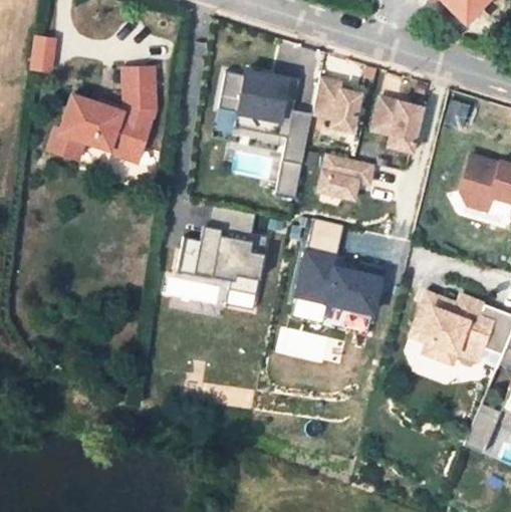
[(445,0),(462,16),(477,0),(445,0)]
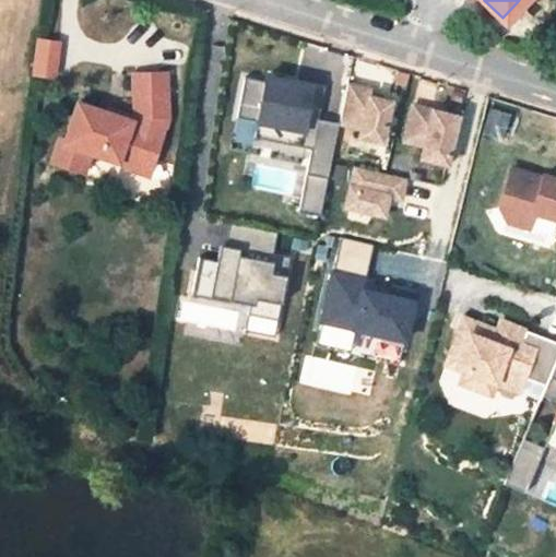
[(55,75),(60,37),(35,34),(30,72),(55,75)]
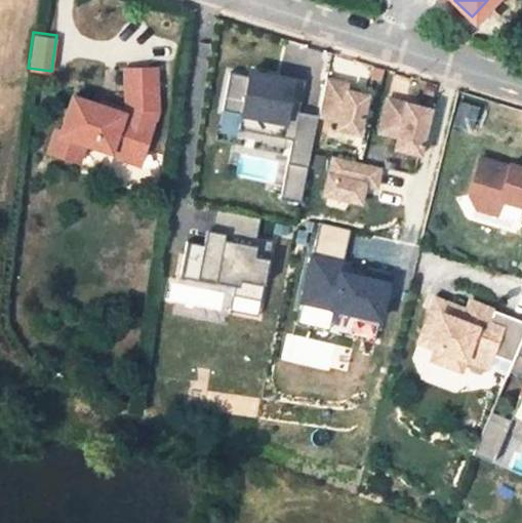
[(129,158),(145,114),(150,99),(161,99),(160,68),(127,68),(127,112),(94,101),(77,93),(71,111),(55,152),(82,163),(89,144),(129,158)]
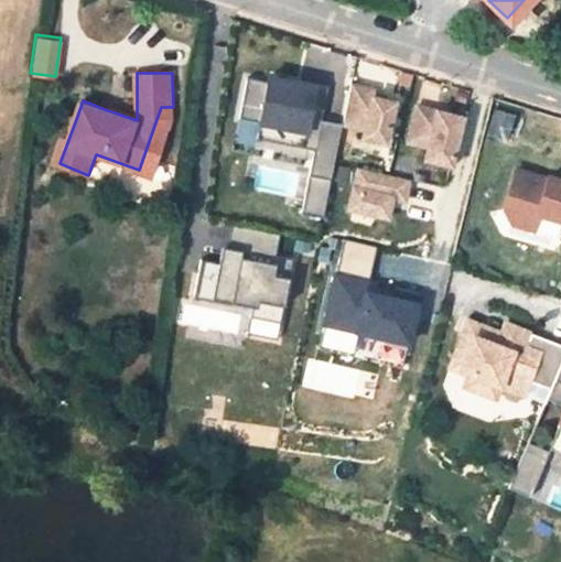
[(336,161),(344,123),(322,119),(328,88),(270,76),(269,82),(248,77),(240,118),(261,122),(287,128),(283,143),(315,150),(311,175),(332,180),(336,161)]
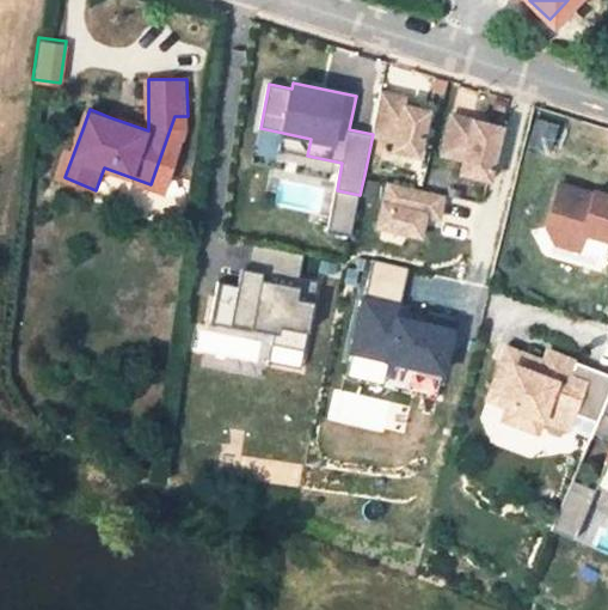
[(407,98),(382,91),(373,134),(397,140),(405,104),(406,105),(407,98)]
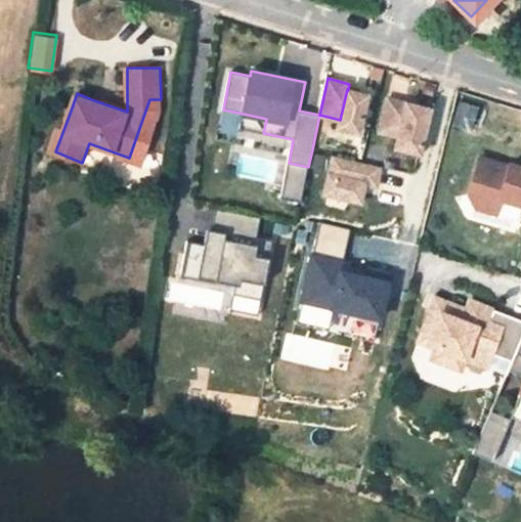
[(367,95),(348,90),(347,89),(340,120),(338,127),(358,132),(360,126),(367,95)]
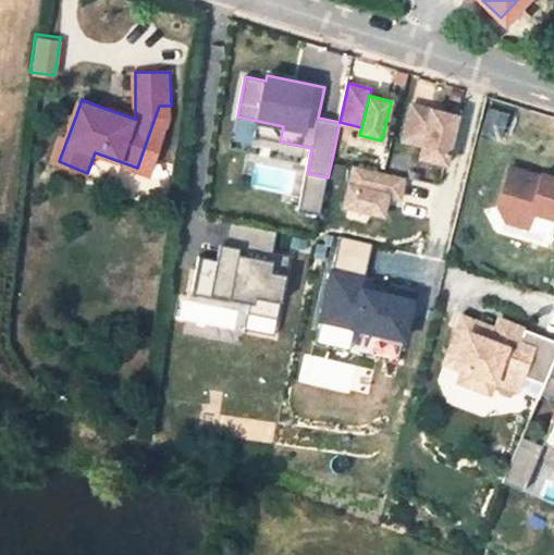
[(432,109),(413,105),(404,139),(423,145),(432,109)]
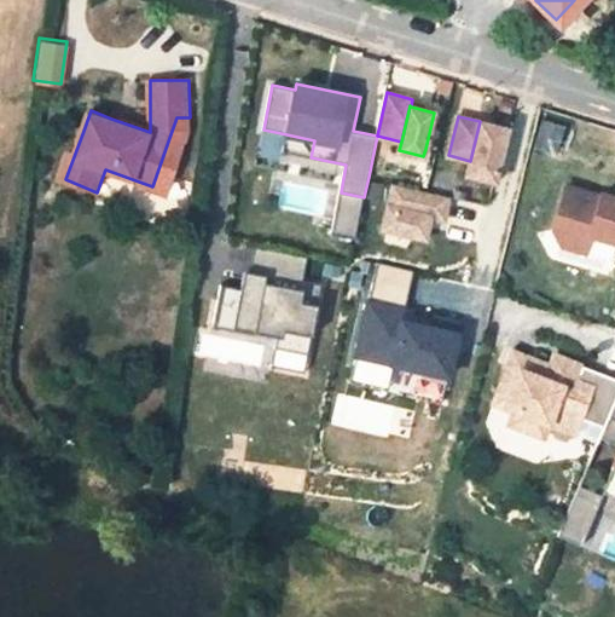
[(509,128),(480,121),(470,161),(466,173),(495,180),(509,128)]
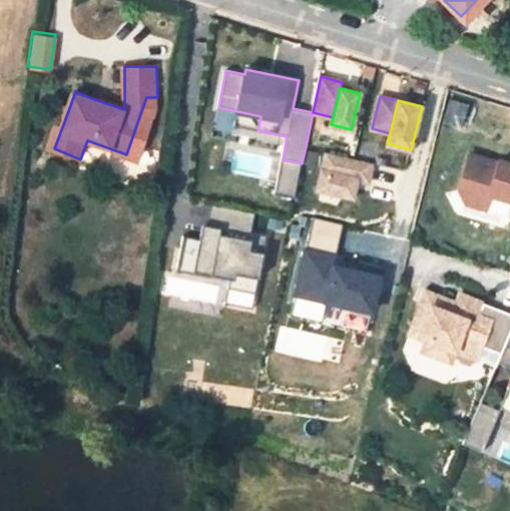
[(140,158),(156,115),(141,111),(126,154),(140,158)]
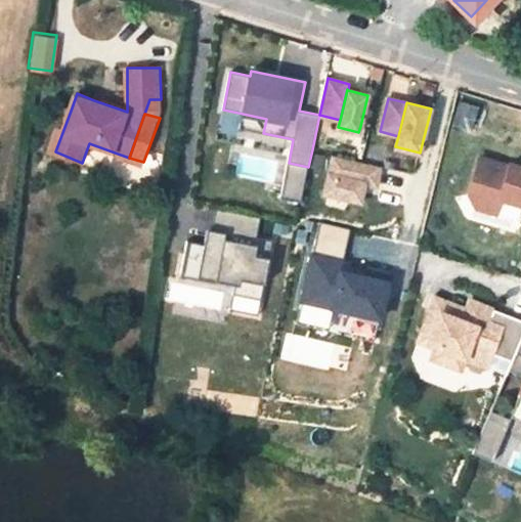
[(266,119),(243,114),(240,128),(263,133),(266,119)]
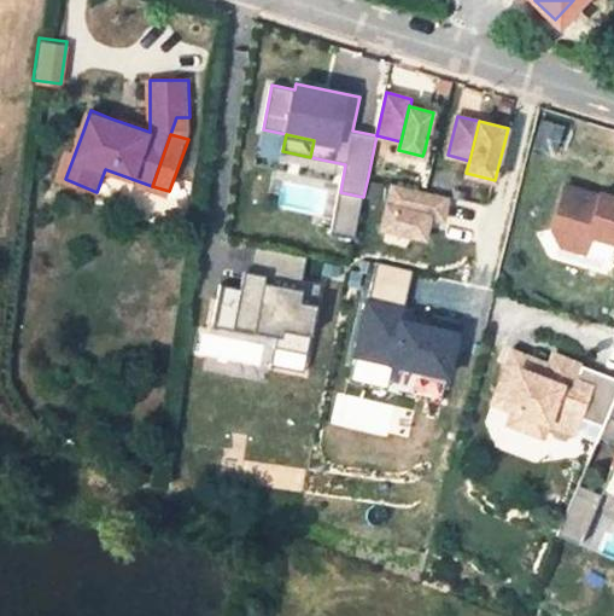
[(414,187),(395,182),(385,228),(427,238),(432,216),(445,220),(450,196),(414,187)]
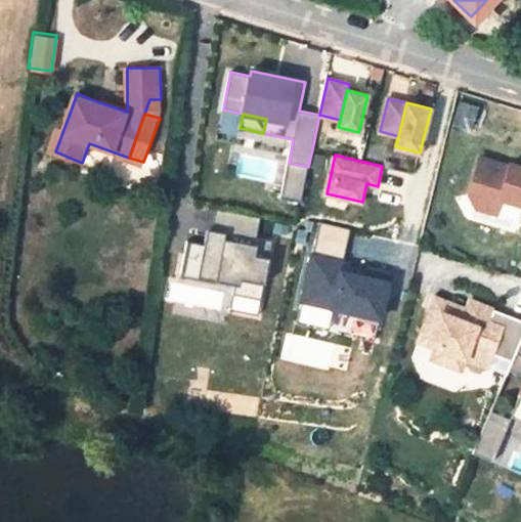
[(520,166),(510,163),(509,165),(480,157),(470,191),(476,206),(496,212),(501,198),(520,203),(520,166)]
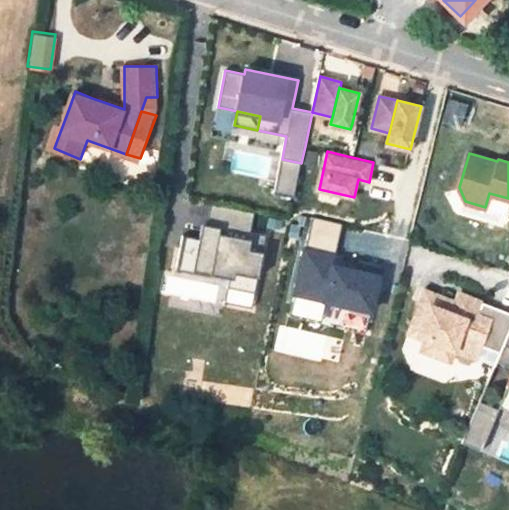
[(301,163),(282,159),(278,177),(298,181),(301,163)]
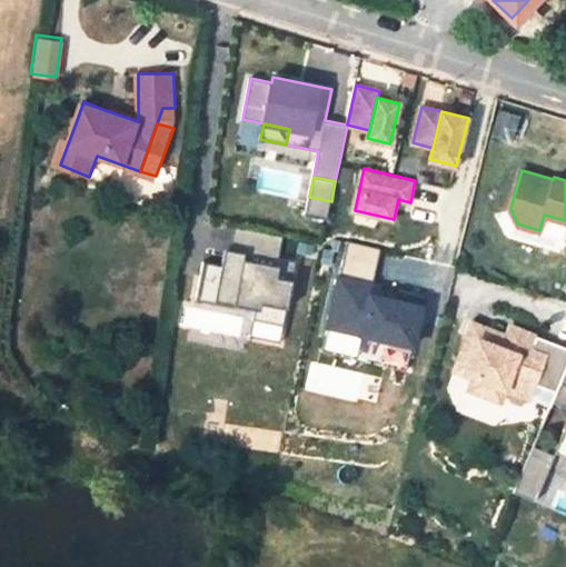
[(327,220),(331,201),(309,197),(306,215),(327,220)]
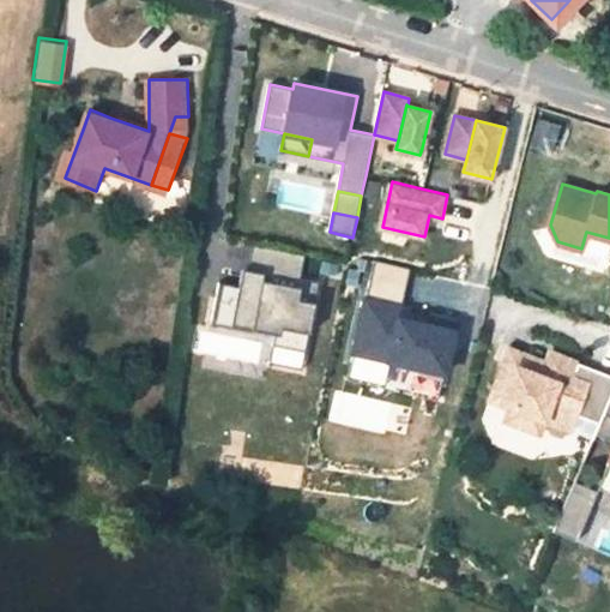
[(300,279),(305,256),(255,245),(249,271),(247,288),(239,287),(219,283),(211,322),(231,327),(233,319),(254,323),(276,328),(272,346),(306,353),(319,283),(300,279)]
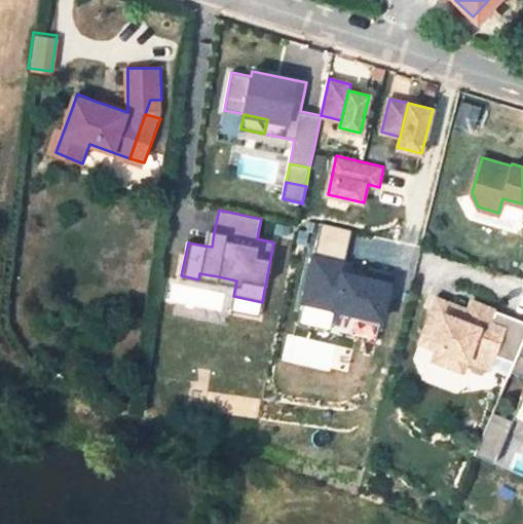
[(345,260),(310,252),(298,303),(381,327),(394,271),(345,260)]
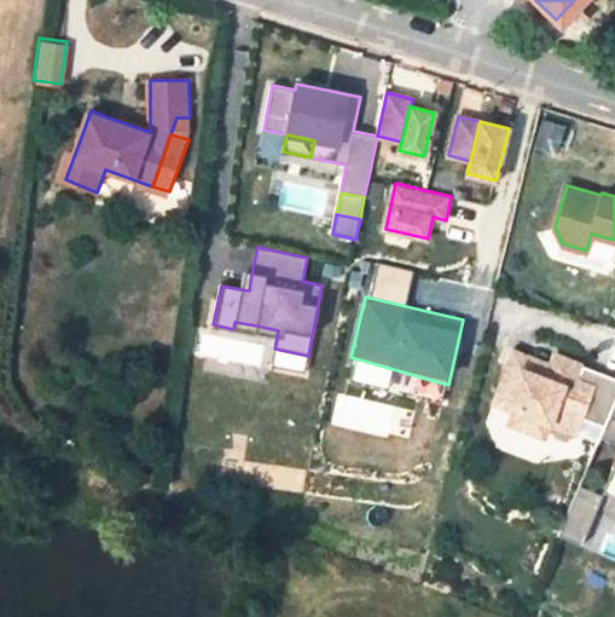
[(308,356),(274,349),(271,367),(305,373),(308,356)]
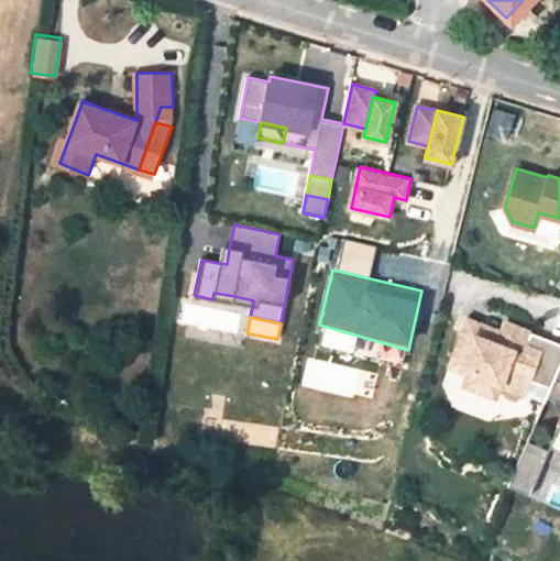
[(546,387),(559,353),(559,343),(527,331),(523,341),(497,331),(464,319),(447,365),(464,372),(460,384),(492,396),(496,384),(519,393),(525,378),(546,387)]
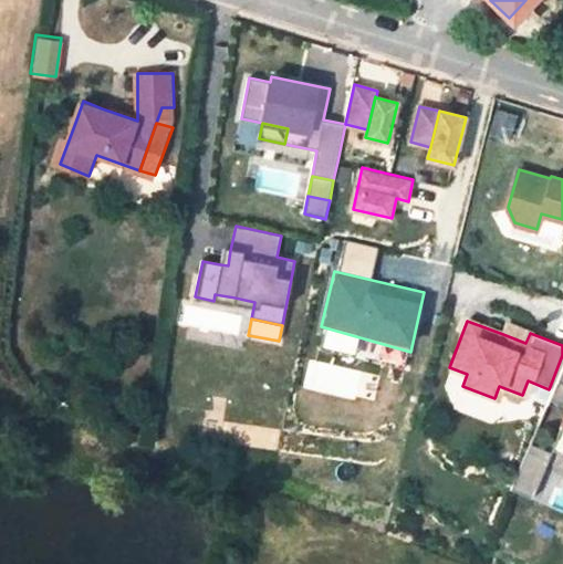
[(530,333),(503,323),(500,333),(525,343),(530,333)]
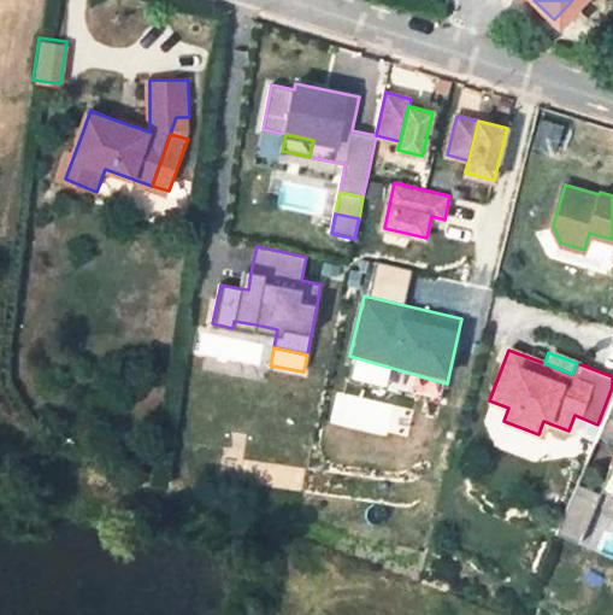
[(612,387),(597,425),(594,433),(612,440),(612,449),(608,460),(612,461),(612,387)]
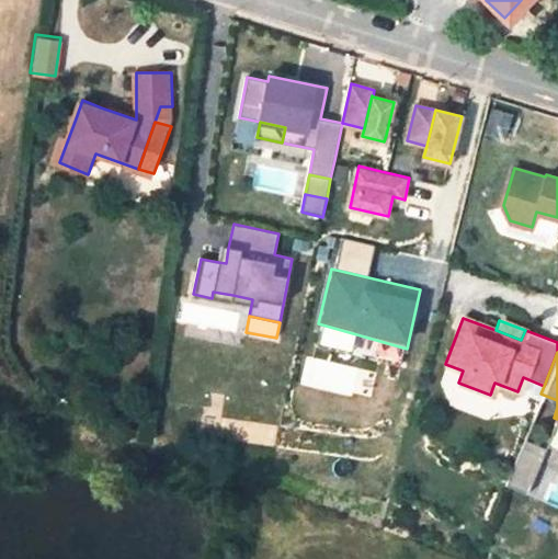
[(541,394),(544,386),(523,377),(517,391),(538,399),(541,394)]
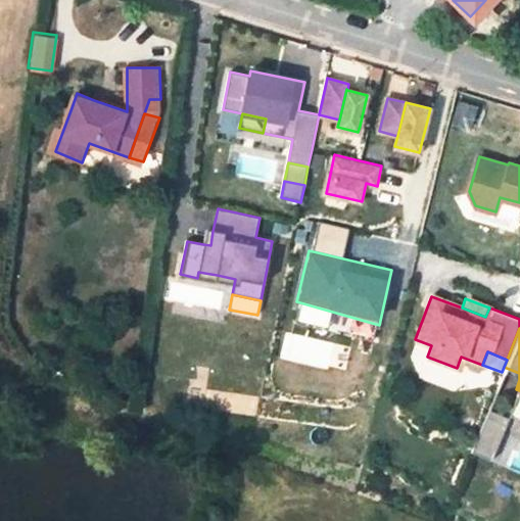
[(503,423),(483,415),(468,450),(488,458),(503,423)]
